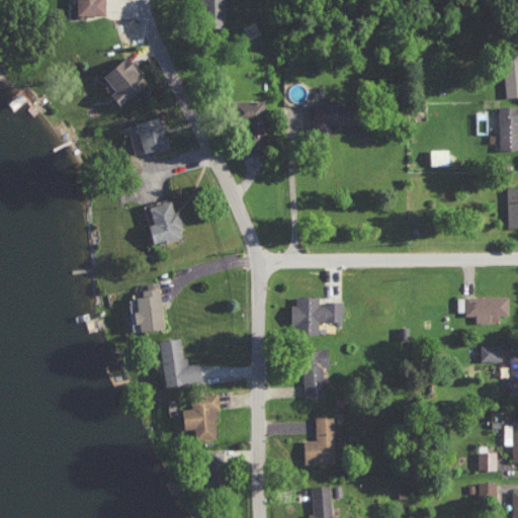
[(107,13),(107,0),(78,0),(78,14),(107,13)]
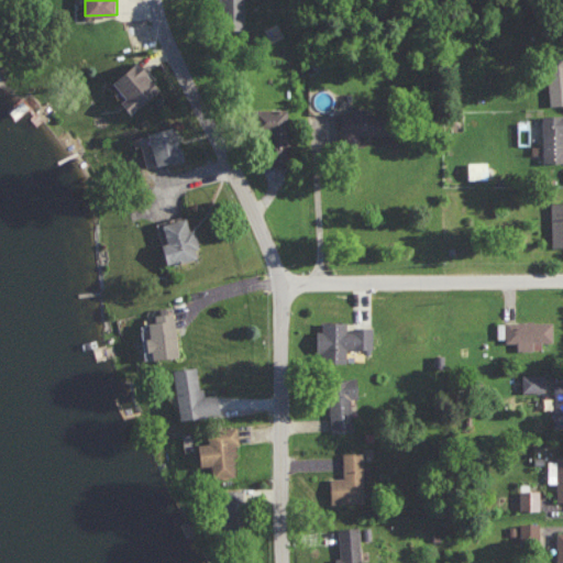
[(552,106),(562,103),(562,51),(547,53),(552,106)]
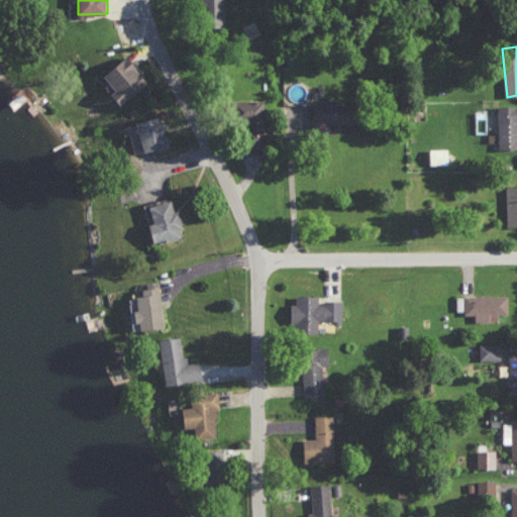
[(113,92),(123,103),(148,80),(127,56),(105,76),(117,88),(113,92)]
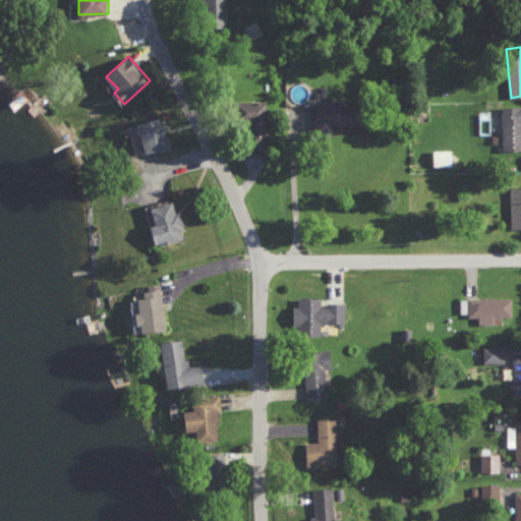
[(252,141),(271,140),(269,100),(250,101),(252,141)]
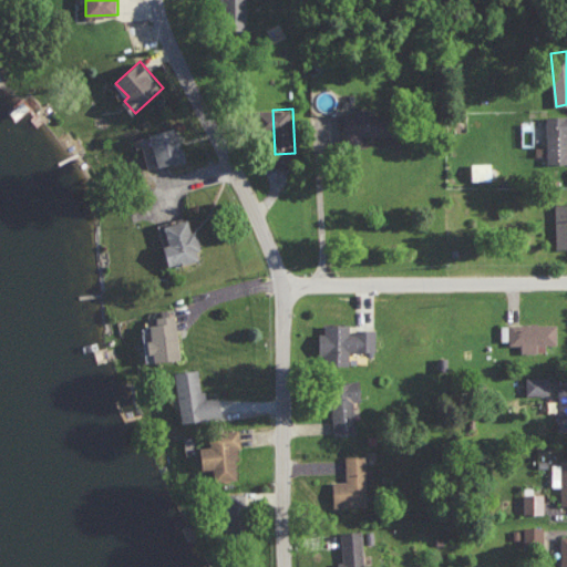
[(342,141),(363,141),(363,134),(393,135),(393,110),(354,110),(354,114),(343,114),(342,141)]
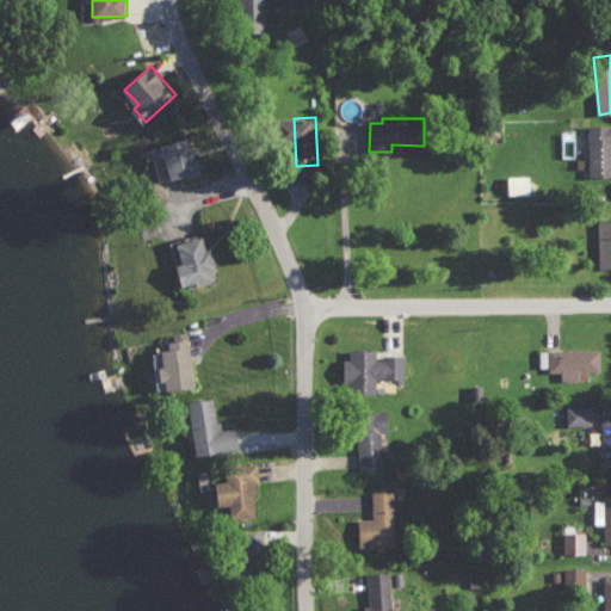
[(610,123),(588,124),(590,174),(610,173),(610,123)]
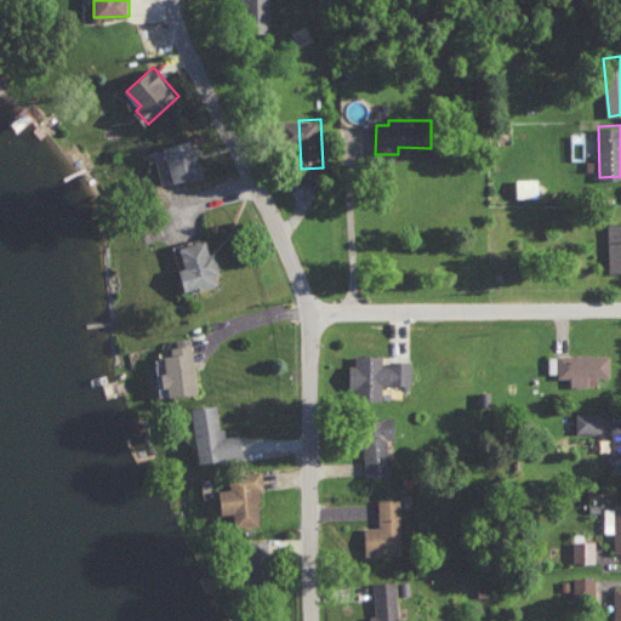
[(174,181),(203,174),(194,137),(165,146),(174,181)]
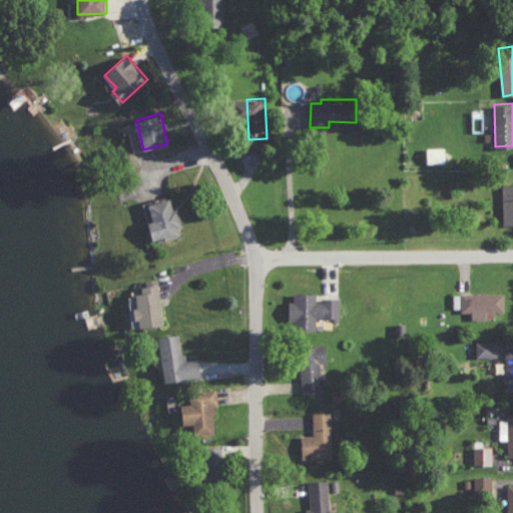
[(428,162),(446,162),(446,146),(428,146),(428,162)]
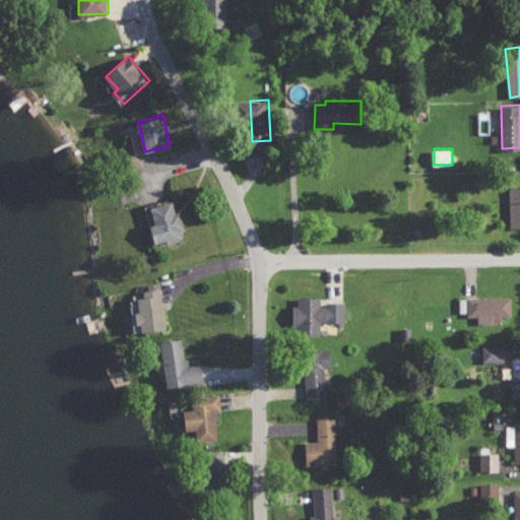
[(511,226),(519,225),(519,186),(510,186),(511,226)]
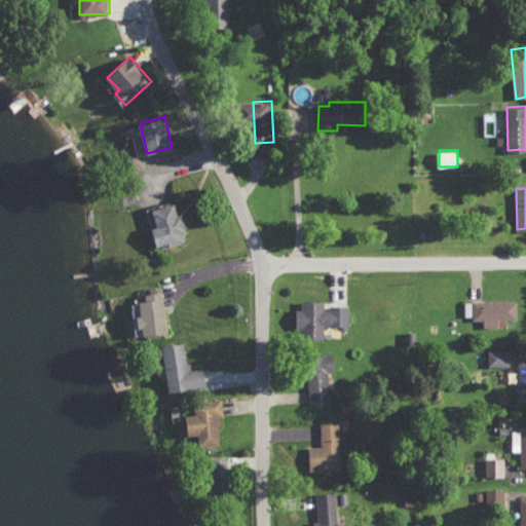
[(152,209),(157,226),(152,227),(157,247),(185,239),(183,231),(185,230),(177,201),(152,209)]
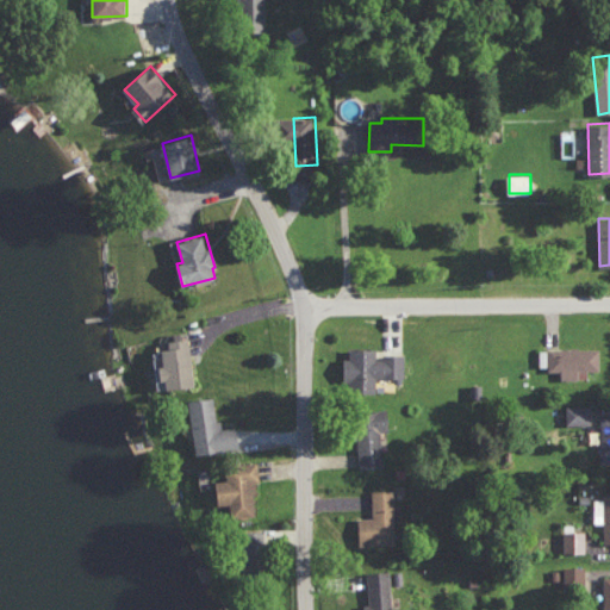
[(160,348),(166,388),(195,385),(190,337),(169,340),(169,347),(160,348)]
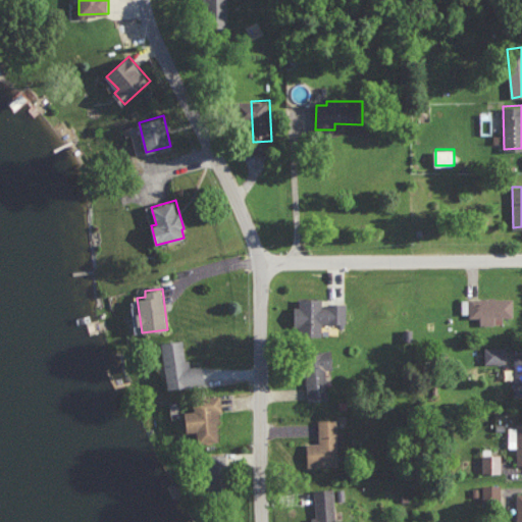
[(347,302),(324,302),(324,298),(300,297),(300,305),(295,305),(295,325),(305,325),(305,335),(321,335),(322,322),(346,322),(347,302)]
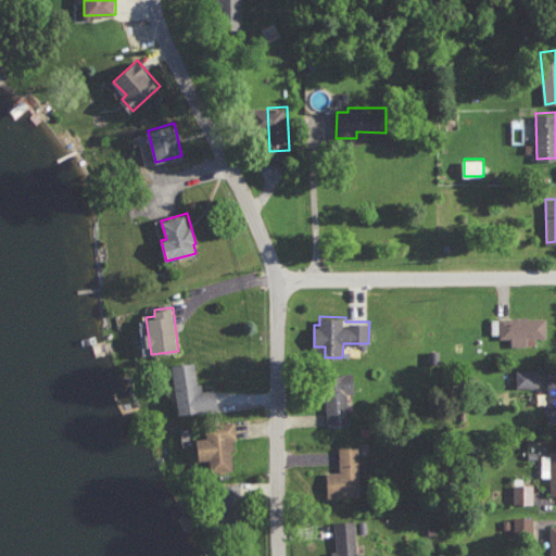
[(492,318),(492,336),(510,336),(512,344),(535,344),(535,337),(547,337),(546,316),(492,318)]
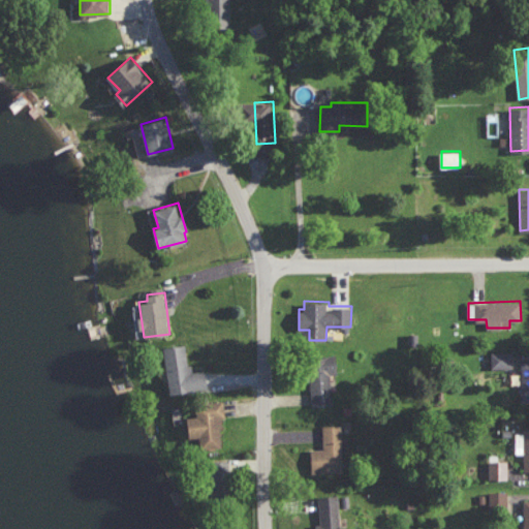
[(169,394),(209,389),(206,369),(190,371),(187,343),(164,346),(169,394)]
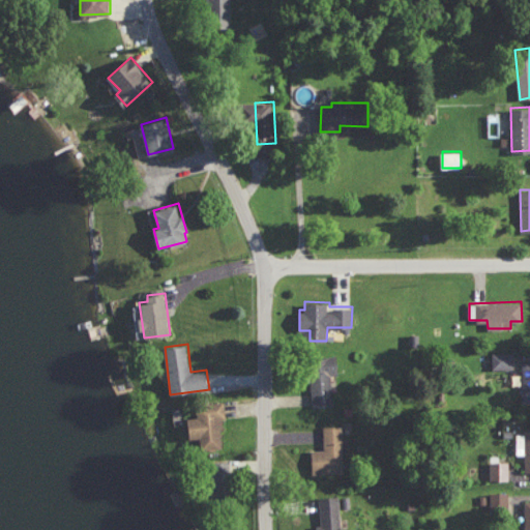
[(513,367),(513,352),(493,352),(493,369),(513,367)]
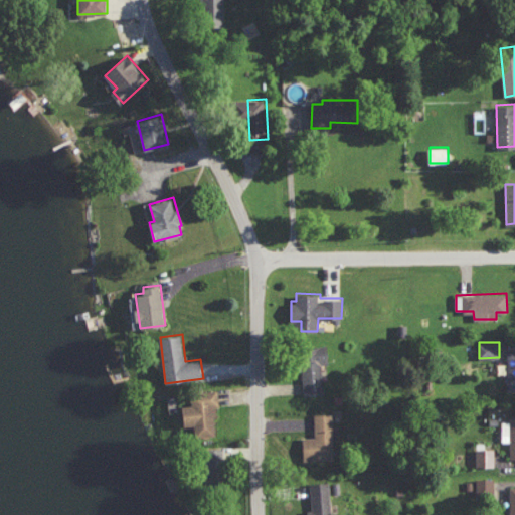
[(323,393),(322,363),(329,363),(328,347),(302,348),(304,394),(323,393)]
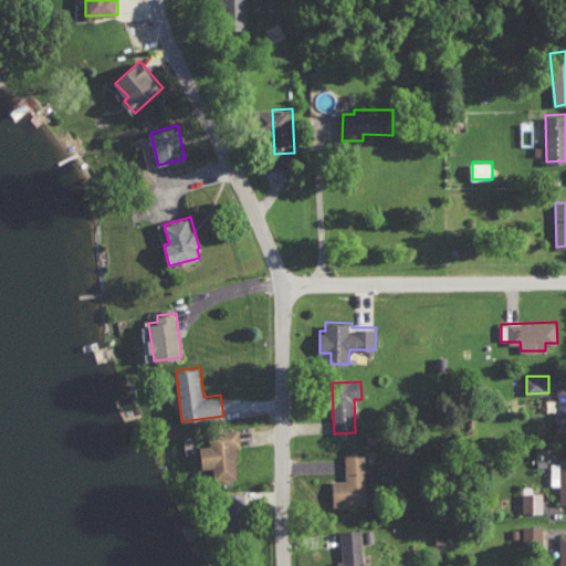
[(240,477),(238,430),(210,431),(211,444),(201,446),(202,468),(213,467),(215,479),(240,477)]
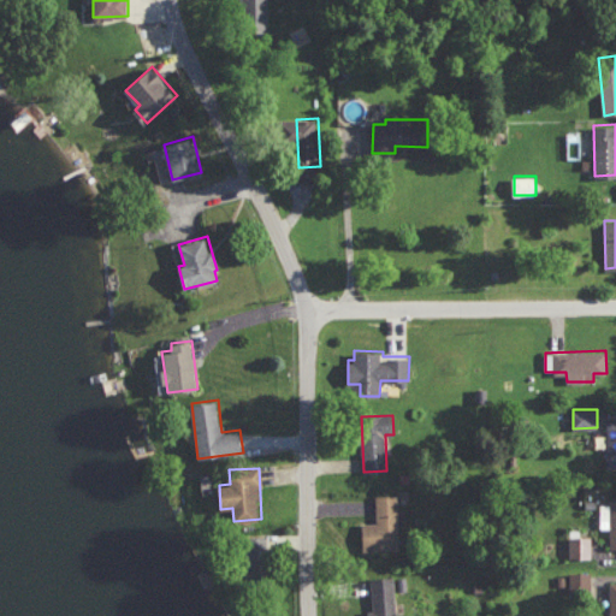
[(363,550),(400,549),(398,493),(375,495),(377,522),(362,522),(363,550)]
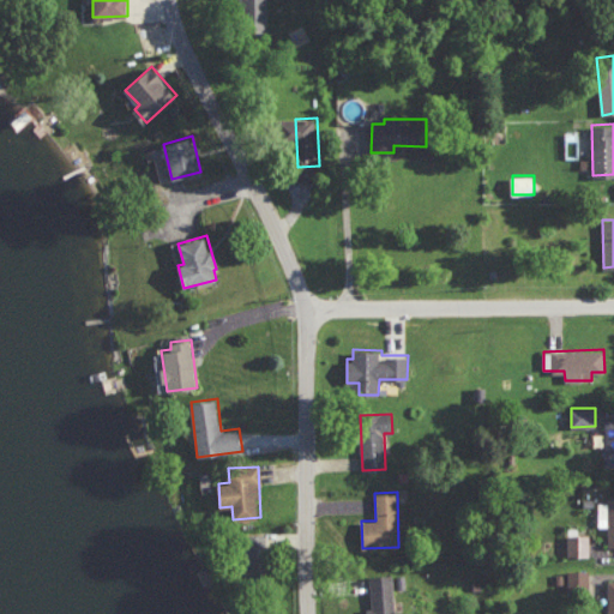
[(607,527),(607,546),(613,546),(613,495),(607,495),(607,503),(597,501),(597,527),(607,527)]
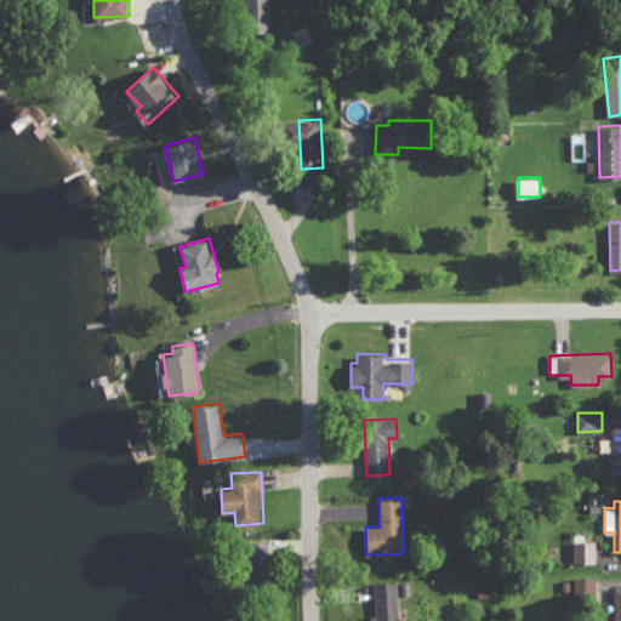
[(596,576),(574,576),(573,600),(596,600),(596,576)]
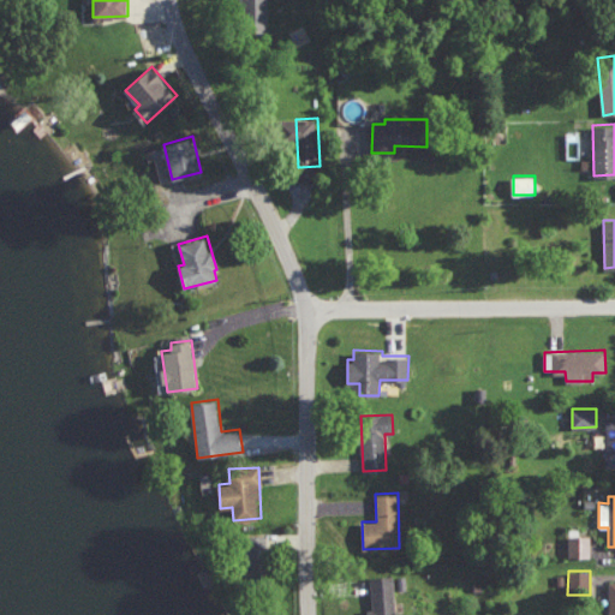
[(395,614),(394,574),(370,575),(372,609),(369,609),(368,614),(395,614)]
